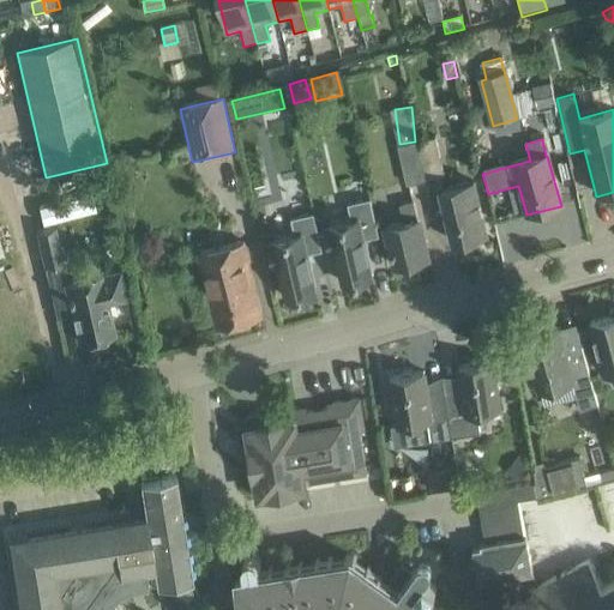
[(415,144),(425,185),(444,180),(435,140),(415,144)]
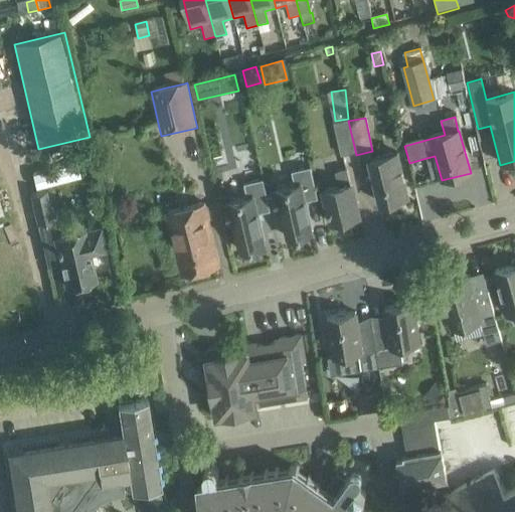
[(356,155),(348,121),(333,125),(341,158),(356,155)]
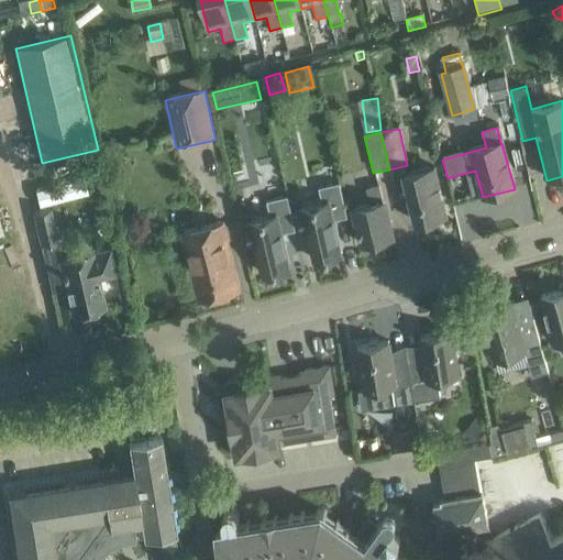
[(445,217),(440,195),(434,169),(404,177),(416,223),(445,217)]
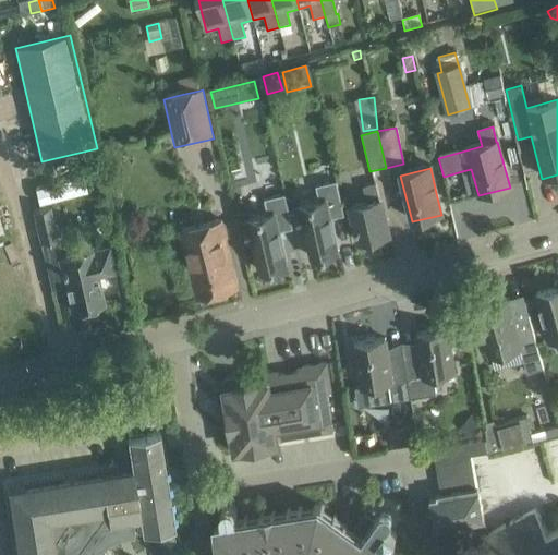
[(344,217),(336,183),(316,189),(319,203),(300,207),(300,209),(295,210),(301,231),(304,230),(312,261),(338,254),(330,220),(344,217)]
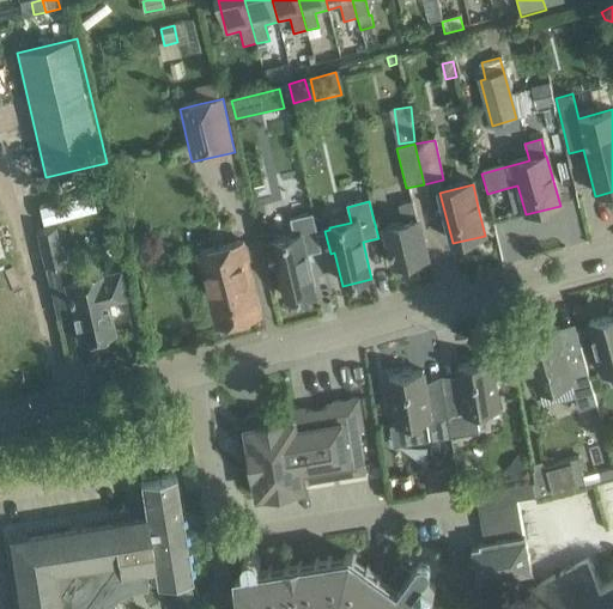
[(426,259),(422,236),(413,202),(398,206),(402,225),(386,230),(394,267),(426,259)]
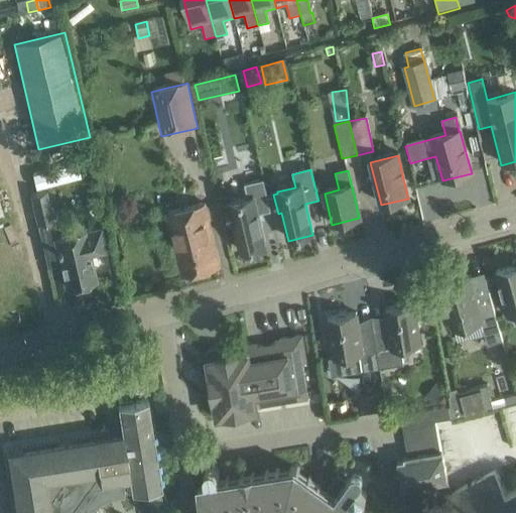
[(258,216),(270,213),(263,181),(244,185),(247,200),(229,204),(230,206),(226,207),(230,226),(234,226),(241,253),(265,247),(258,216)]
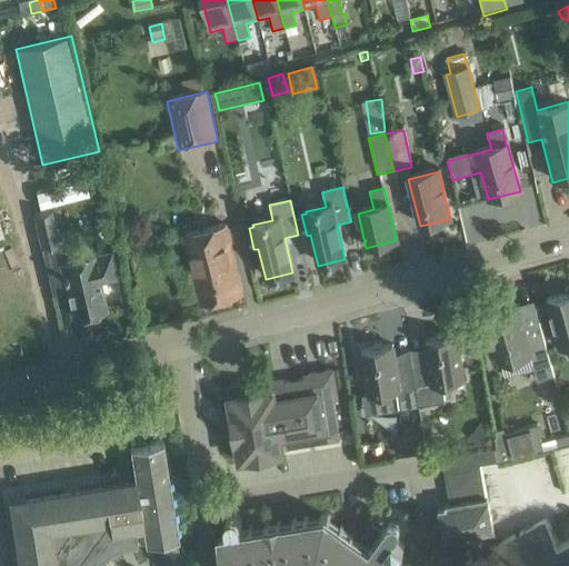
[(52,212),(33,217),(41,250),(51,297),(67,294),(68,299),(73,321),(106,314),(100,285),(117,280),(112,259),(111,256),(93,259),(93,257),(65,264),(60,246),(52,212)]
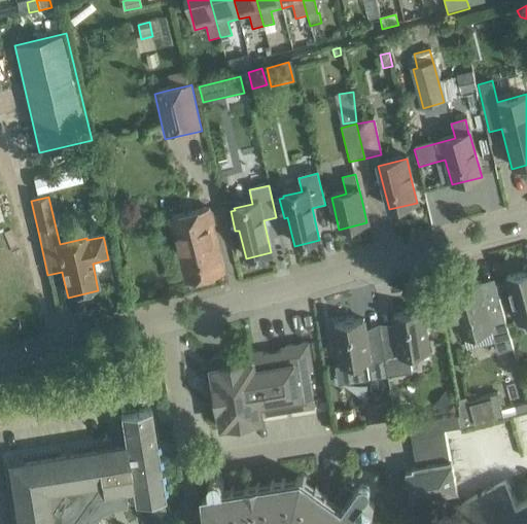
[(224,274),(218,254),(207,211),(170,220),(186,284),(224,274)]
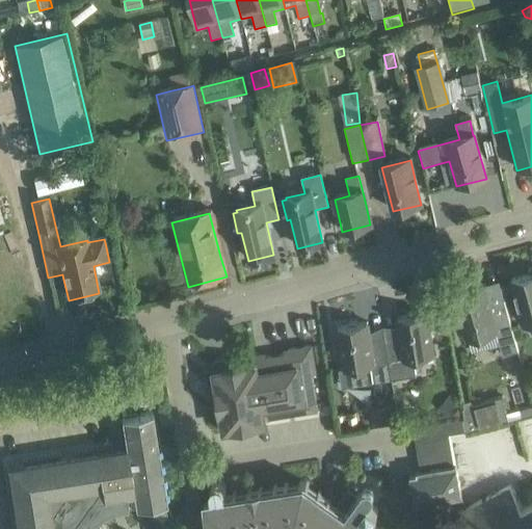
[(531,270),(528,271),(529,275),(511,281),(516,301),(523,326),(531,323),(531,270)]
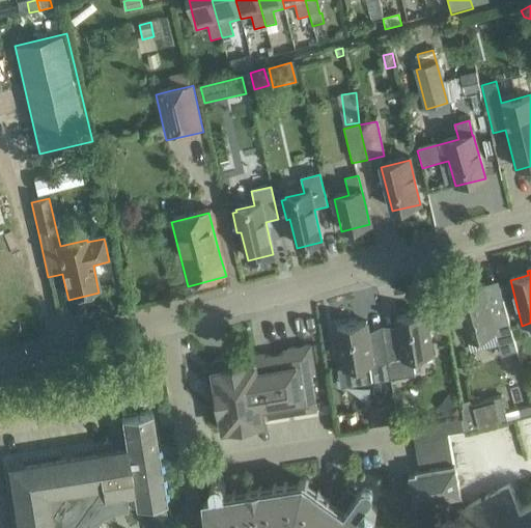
[(516,353),(510,330),(505,311),(500,290),(486,295),(483,286),(453,295),(466,340),(495,332),(501,357),(516,353)]
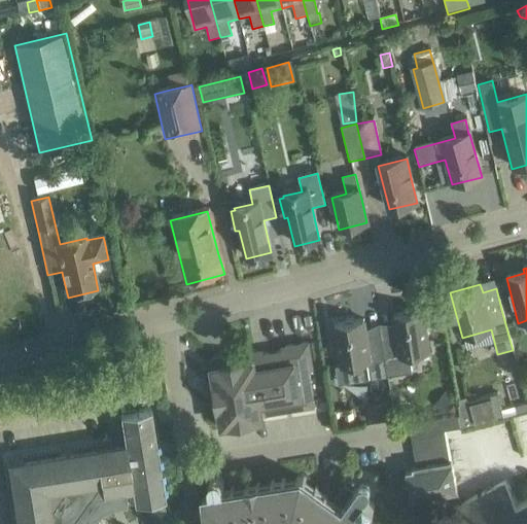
[(381,336),(388,378),(412,375),(410,356),(429,353),(422,312),(393,317),(396,334),(381,336)]
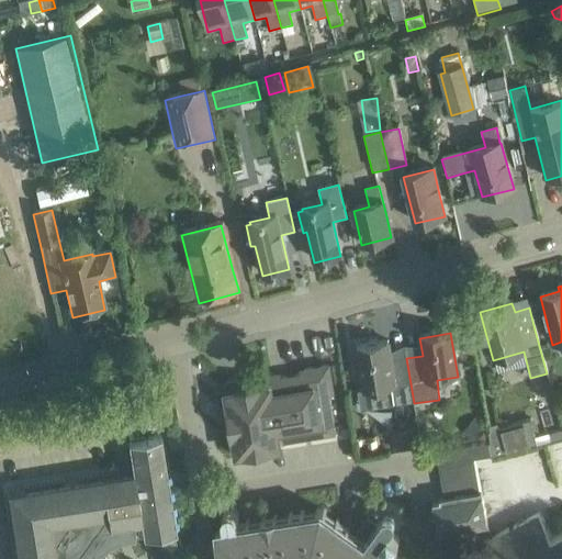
[(389,407),(414,403),(406,358),(391,360),(388,343),(357,348),(364,392),(385,389),(389,407)]
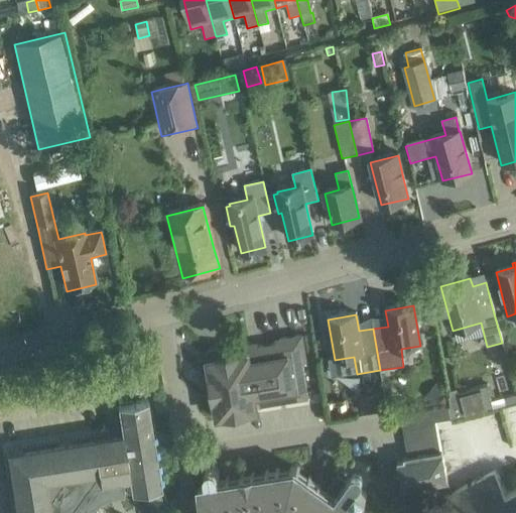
[(258,353),(207,361),(217,419),(258,412),(257,407),(307,399),(300,361),(304,360),(301,338),(279,342),(279,346),(257,349),(258,353)]
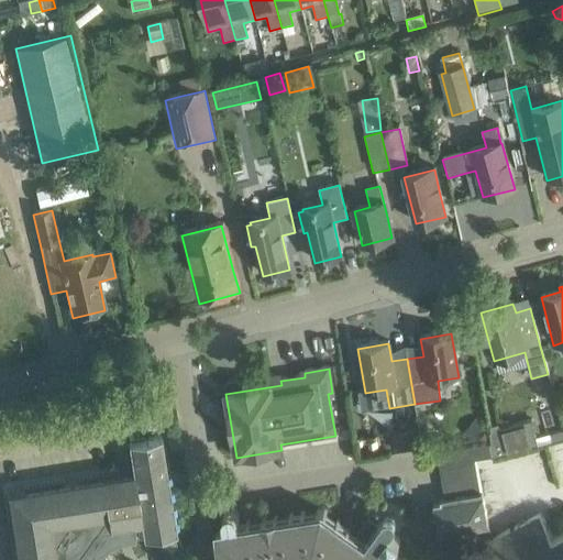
[(475,420),(465,432),(475,441),(485,429),(475,420)]
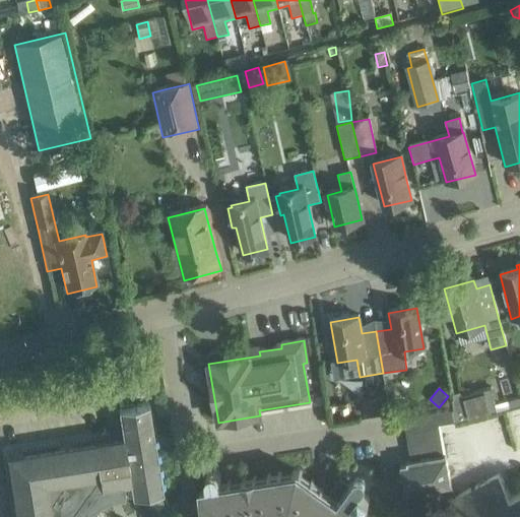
[(451,400),(453,411),(455,424),(497,412),(494,400),(498,398),(496,389),(491,391),(491,390),(484,391),(484,392),(461,398),(460,392),(452,394),(453,400),(451,400)]
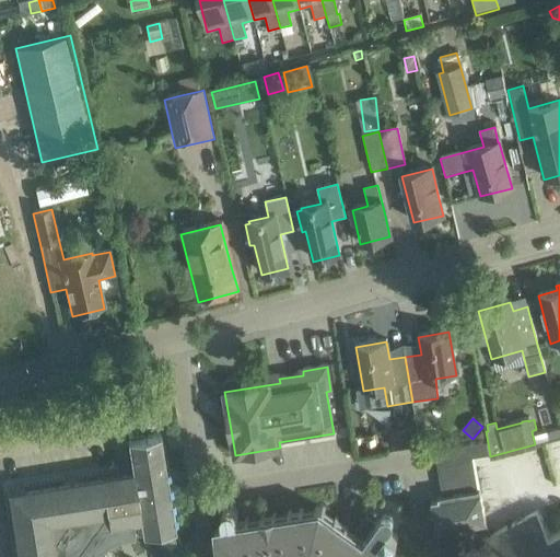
[(25,490),(8,492),(19,556),(105,556),(98,552),(102,548),(104,546),(107,544),(111,542),(115,540),(118,538),(121,537),(126,536),(129,536),(133,536),(138,536),(141,536),(142,537),(146,536),(146,537),(151,540),(156,542),(161,545),(165,548),(166,547),(170,550),(175,545),(174,541),(175,541),(174,532),(176,532),(161,437),(128,442),(129,452),(132,473),(128,474),(118,475),(118,472),(79,477),(79,482),(63,484),(63,480),(24,486),(25,490)]
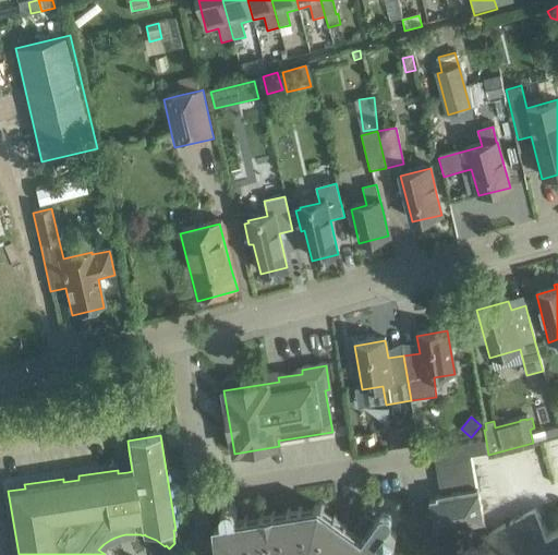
[(478,457),(488,455),(486,442),(476,444),(478,457)]
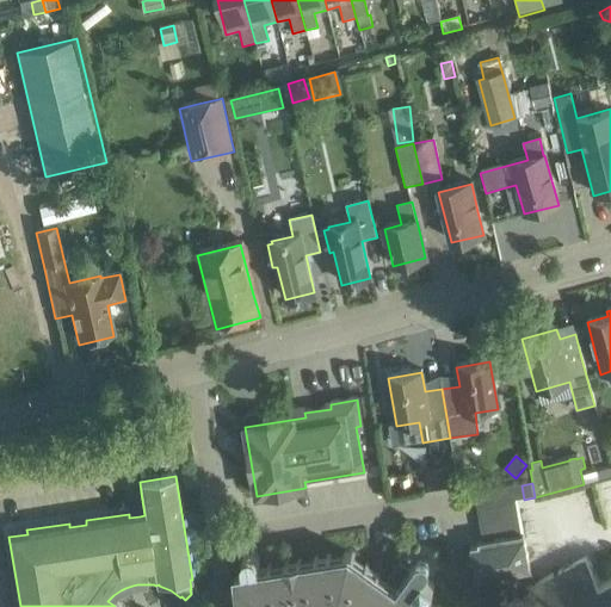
[(516,502),(516,501),(524,500),(522,485),(474,493),(477,509),(516,502)]
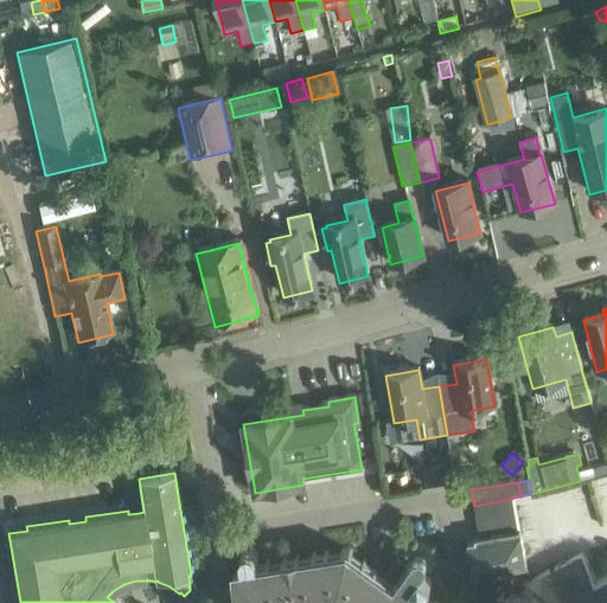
[(515,515),(512,499),(474,506),(477,523),(515,515)]
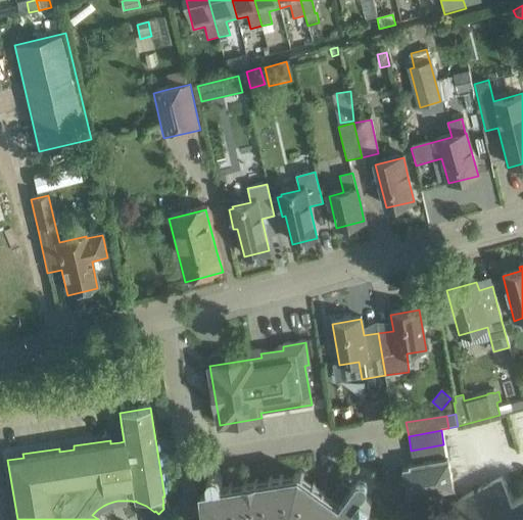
[(411,451),(413,464),(446,459),(443,444),(411,451)]
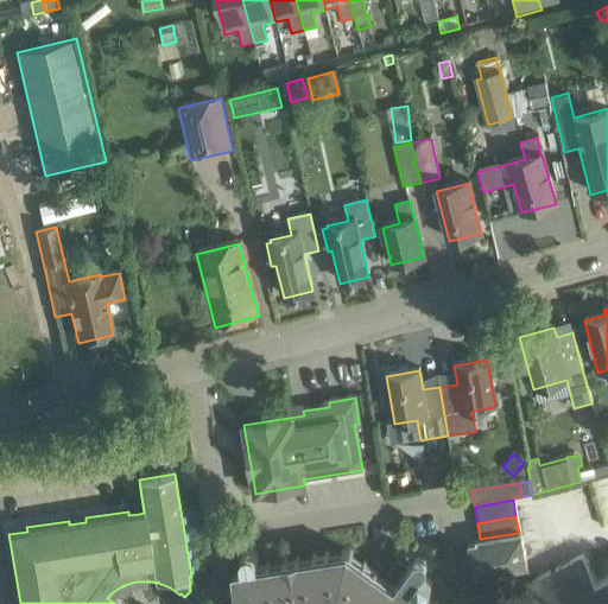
[(519,535),(519,533),(480,539),(480,540),(477,540),(475,540),(476,544),(467,545),(467,546),(468,546),(474,578),(527,570),(521,535),(519,535)]
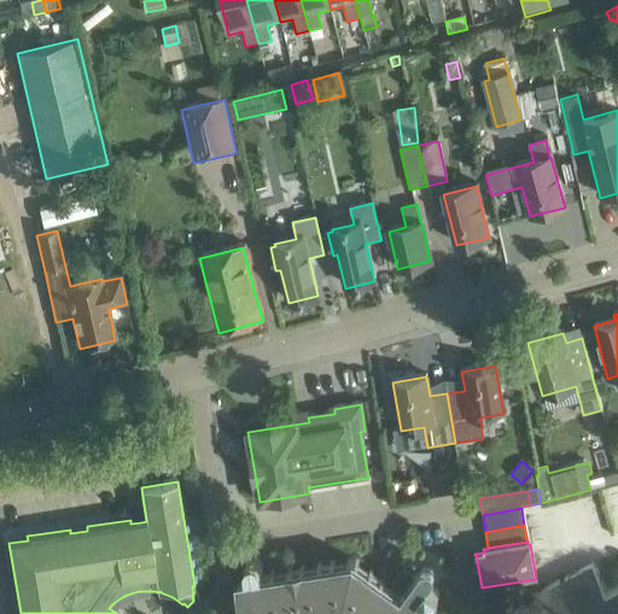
[(354,561),(351,561),(262,574),(261,568),(260,566),(258,563),(256,562),(252,562),(250,562),(248,563),(246,566),(245,568),(245,571),(248,585),(238,586),(242,613),(425,613),(439,594),(427,586),(433,578),(435,576),(435,573),(433,571),(432,568),(430,567),(427,567),(425,567),(423,568),(421,569),(402,596),(356,562),(354,561)]
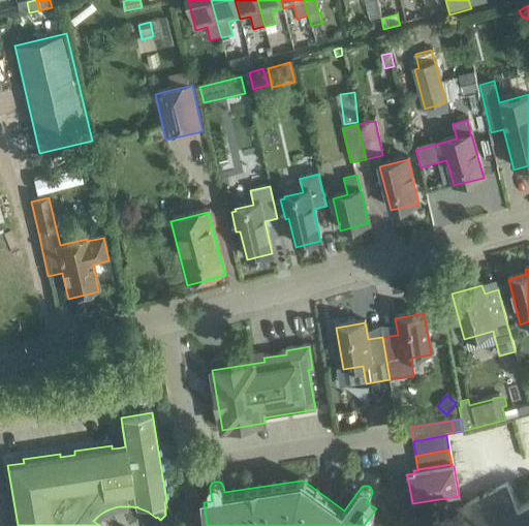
[(528,525),(528,501),(520,506),(507,485),(476,500),(458,511),(466,525),(528,525)]
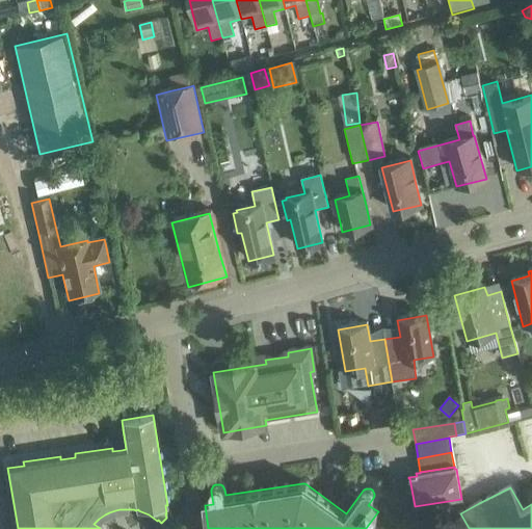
[(201,501),(187,503),(190,520),(204,518),(201,501)]
